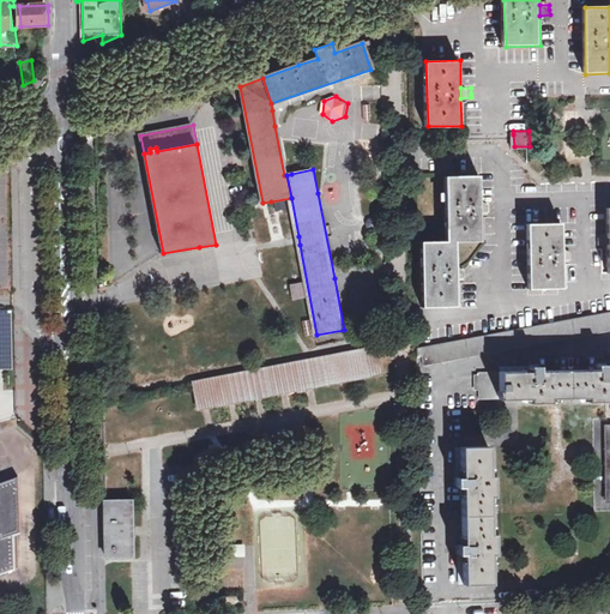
[(457,269),(457,241),(483,241),(483,235),(483,217),(483,214),(482,203),(482,175),(447,176),(448,241),(422,242),(423,307),(458,307),(458,280),(457,269)]
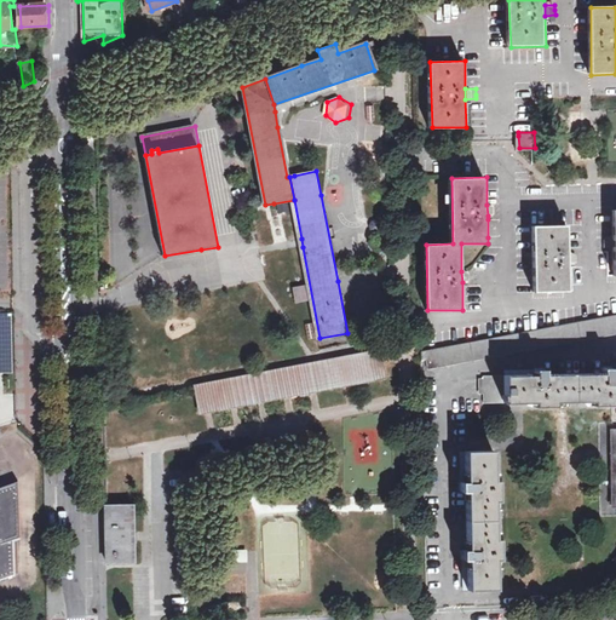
[(488,216),(499,216),(498,211),(498,205),(487,205),(488,216)]
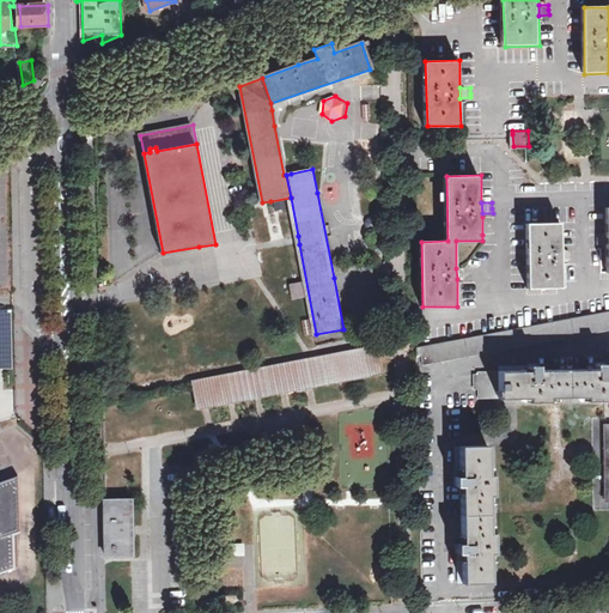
[(367,230),(372,234),(378,232),(382,228),(382,222),(378,217),(371,216),(366,219),(365,225),(367,230)]
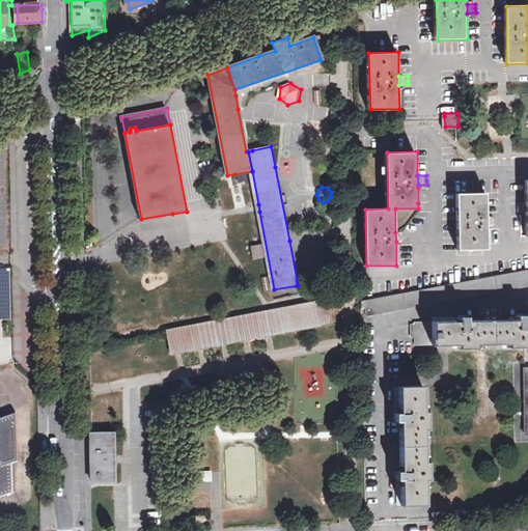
[(489,214),(489,193),(457,193),(459,250),(485,250),(489,250),(489,227),(489,218),(489,214)]
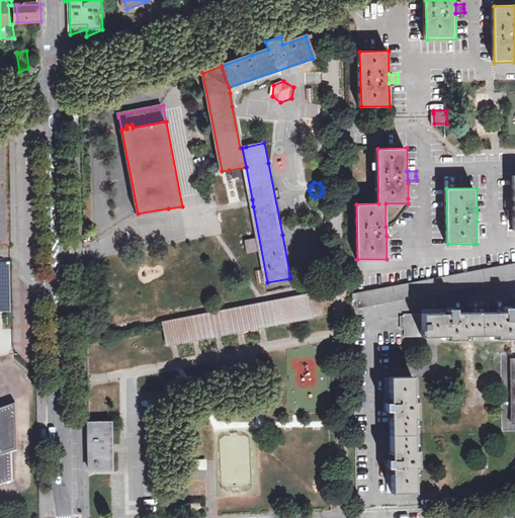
[(505,208),(514,207),(514,199),(505,199),(505,203),(505,208)]
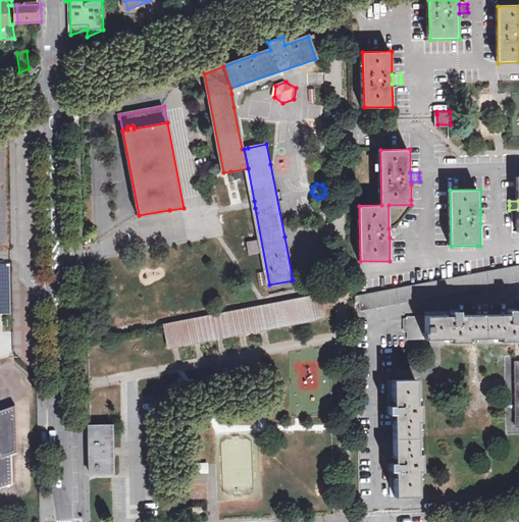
[(480,223),(489,223),(489,218),(489,214),(480,214),(480,223)]
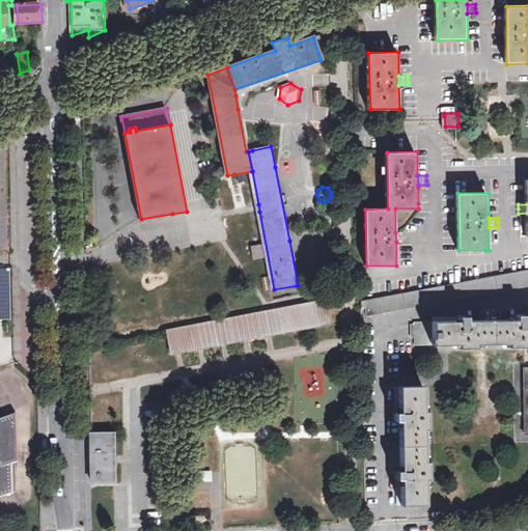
[(396,242),(406,242),(405,236),(405,232),(395,232),(396,242)]
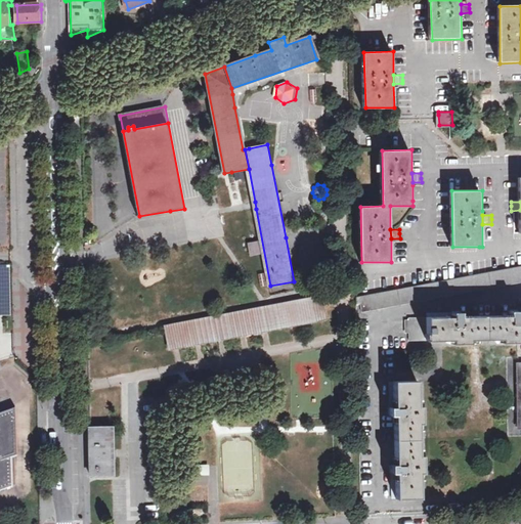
[(324,263),(307,264),(308,276),(324,276),(324,263)]
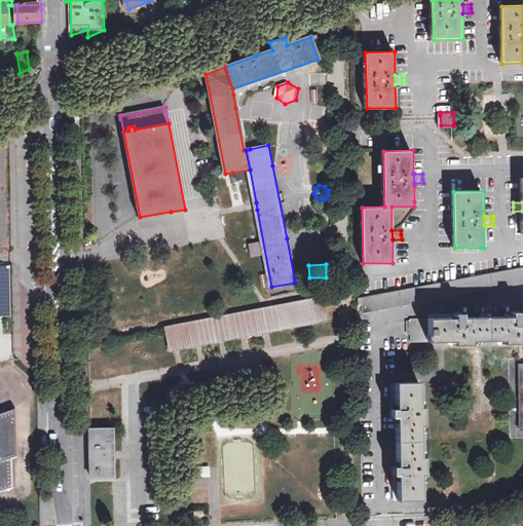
[(0,314),(5,314),(9,314),(8,266),(0,266),(0,314)]
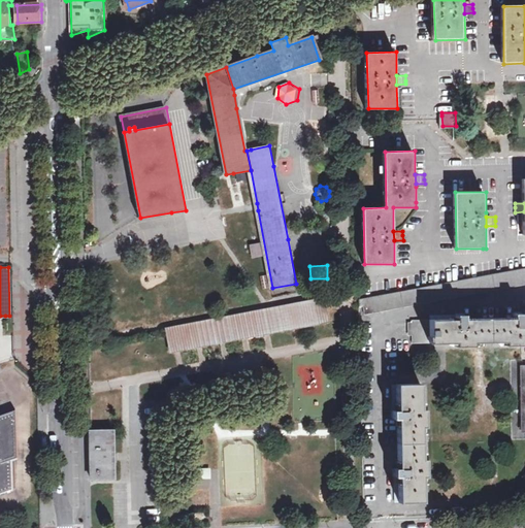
[(524,268),(361,299),(361,307),(366,306),(368,314),(524,285),(524,268)]
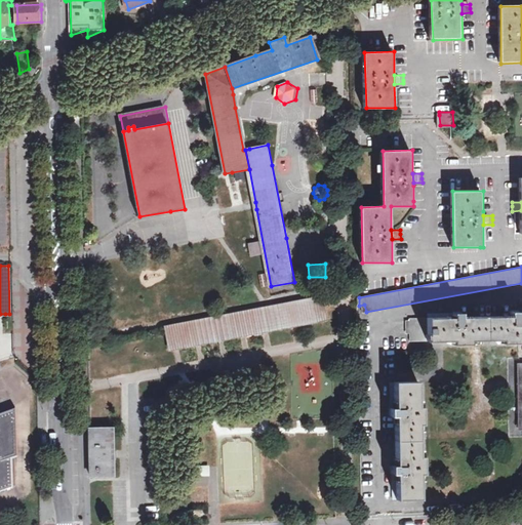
[(170,339),(172,350),(175,350),(178,349),(183,349),(198,346),(201,345),(204,344),(221,340),(224,340),(227,339),(243,336),(246,336),(248,335),(266,332),(268,332),(271,331),(294,327),(297,326),(300,326),(328,321),(323,297),(168,327),(170,339)]
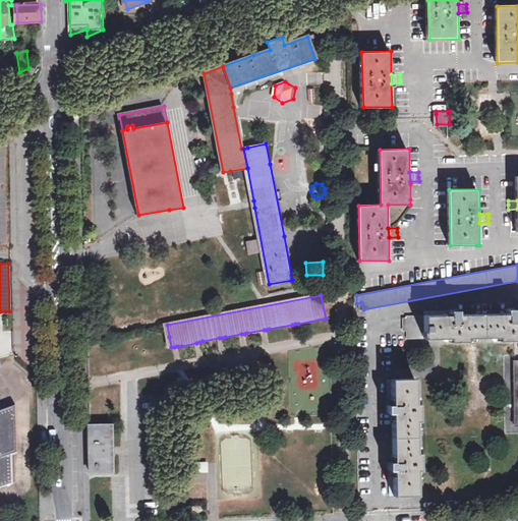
[(508,314),(460,315),(459,311),(454,311),(448,311),(448,315),(426,315),(426,339),(451,338),(452,342),(468,342),(468,338),(500,337),(500,341),(516,341),(516,338),(517,338),(517,310),(514,310),(508,310),(508,314)]
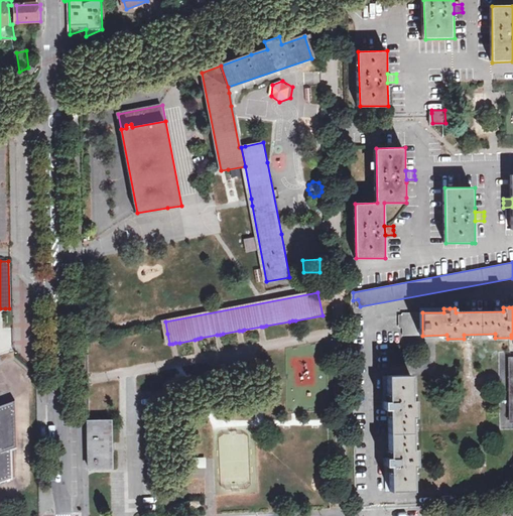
[(422,336),(422,312),(404,312),(404,314),(401,314),(401,326),(404,325),(404,336),(422,336)]
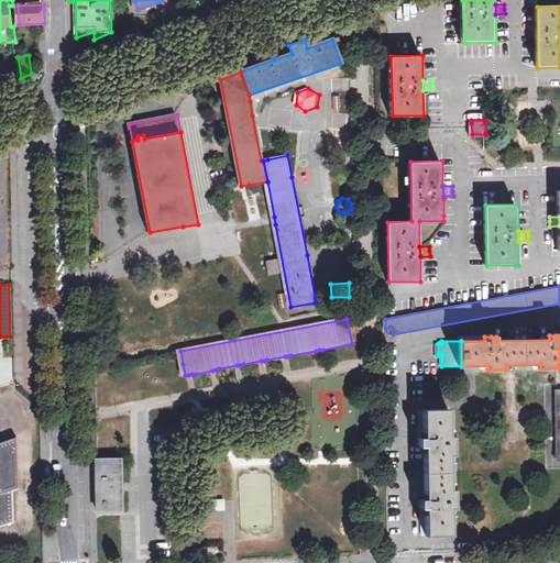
[(452,488),(451,455),(456,455),(454,435),(451,435),(450,409),(425,410),(426,433),(421,433),(421,440),(421,446),(426,446),(427,498),(424,498),(424,505),(424,511),(427,511),(428,534),(452,534),(451,507),(457,507),(456,488),(452,488)]
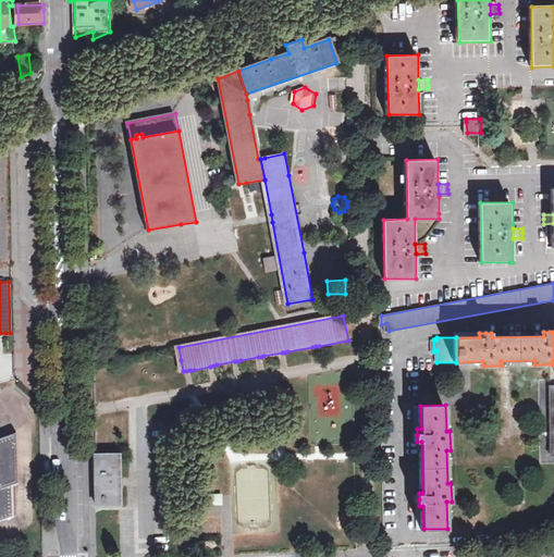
[(286,432),(277,432),(277,444),(286,443),(286,432)]
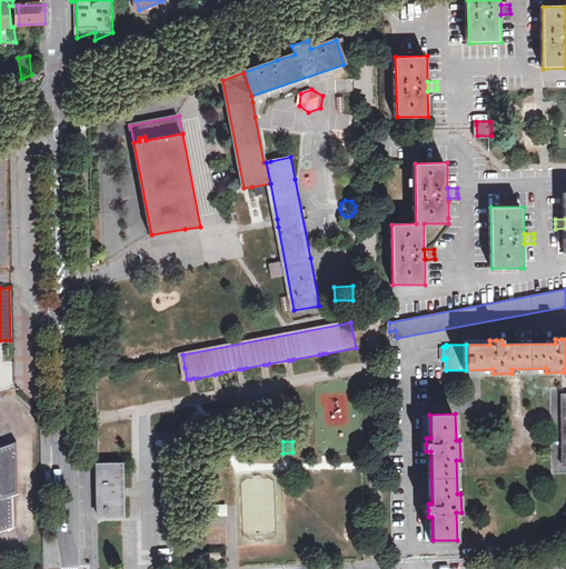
[(0,535),(17,529),(17,497),(22,495),(21,443),(0,450),(0,535)]
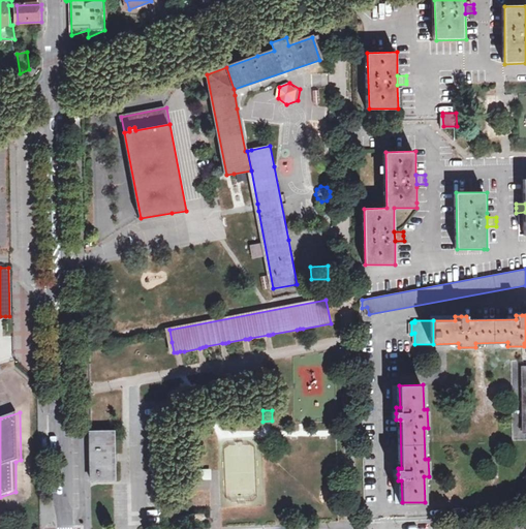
[(103,432),(91,432),(93,479),(105,479),(117,479),(116,462),(116,455),(115,431),(103,432)]
